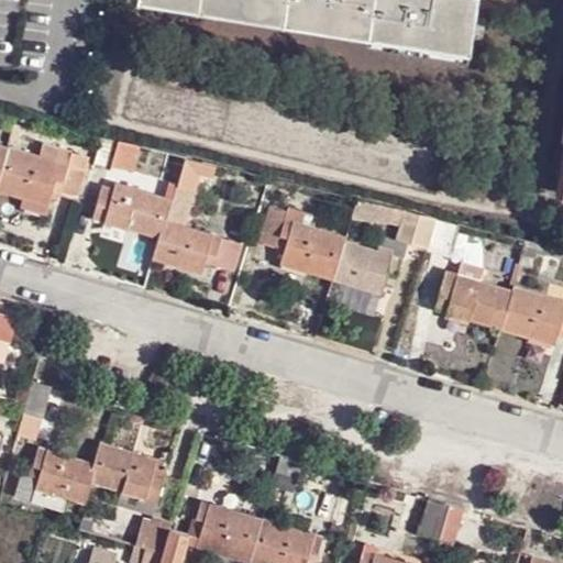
[(141,0),(140,9),(201,18),(203,0),(141,0)]
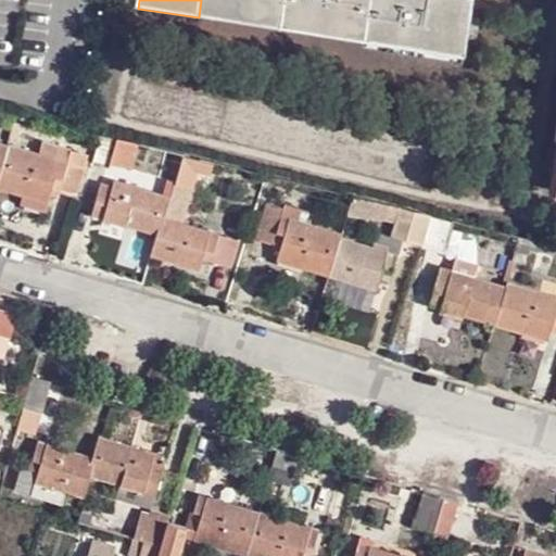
[(201,0),(199,17),(282,29),(286,0),(201,0)]
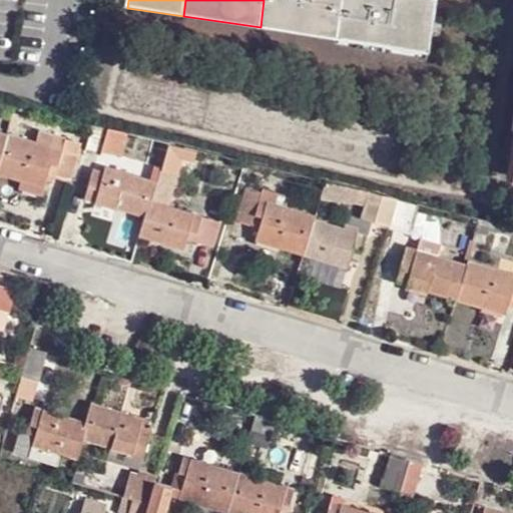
[(264,0),(261,27),(341,39),(346,0),(264,0)]
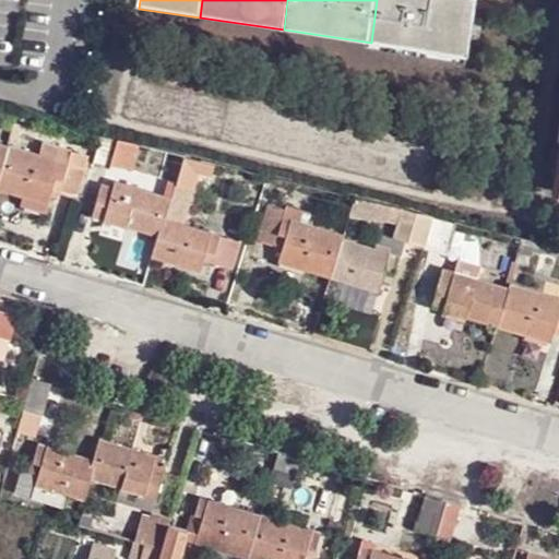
[(377,0),(371,43),(472,58),(480,0),(377,0)]
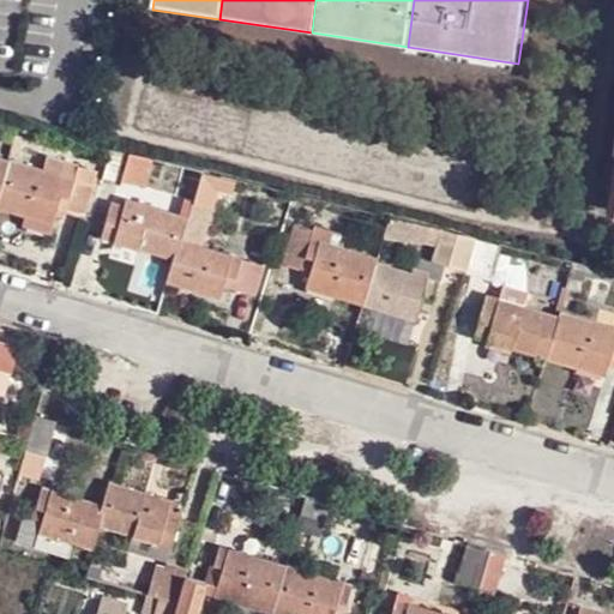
[(124,188),(132,156),(113,151),(103,182),(124,188)]
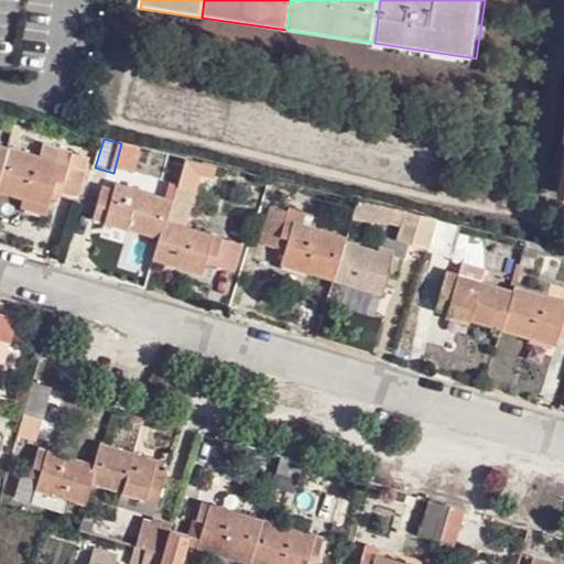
[(65,165),(8,149),(0,174),(0,191),(47,205),(54,192),(77,197),(89,158),(69,152),(65,165)]
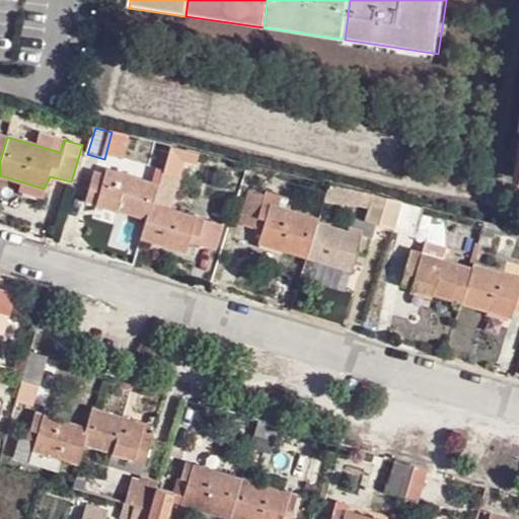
[(181,176),(189,150),(171,146),(165,171),(181,176)]
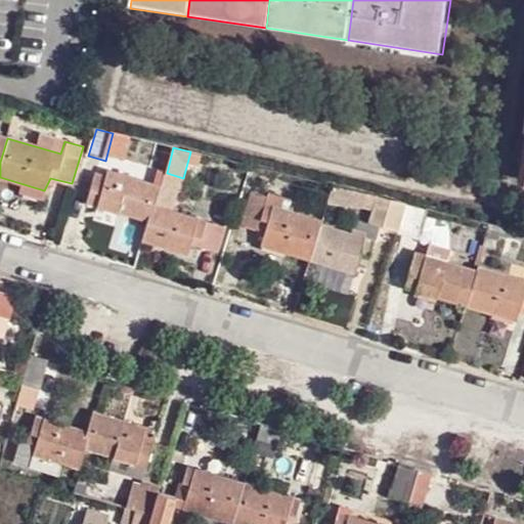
[(153,202),(158,185),(106,171),(104,176),(94,173),(86,202),(147,219),(153,202)]
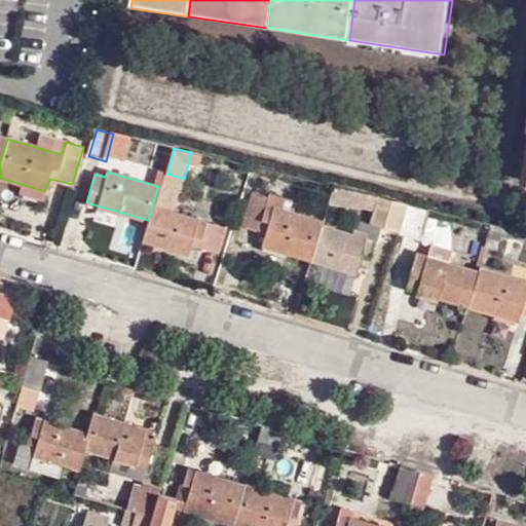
[(260,245),(311,260),(322,225),(323,222),(268,204),(270,198),(253,192),(243,226),(265,232),(260,245)]
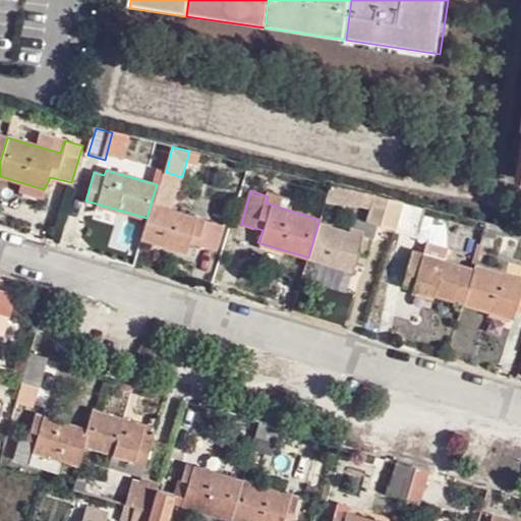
[(373,204),(385,208),(386,197),(377,194),(373,204)]
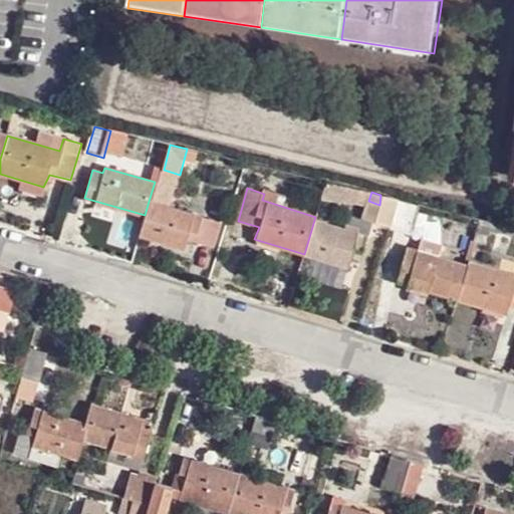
[(400,201),(400,200),(380,195),(379,205),(376,220),(392,225),(400,201)]
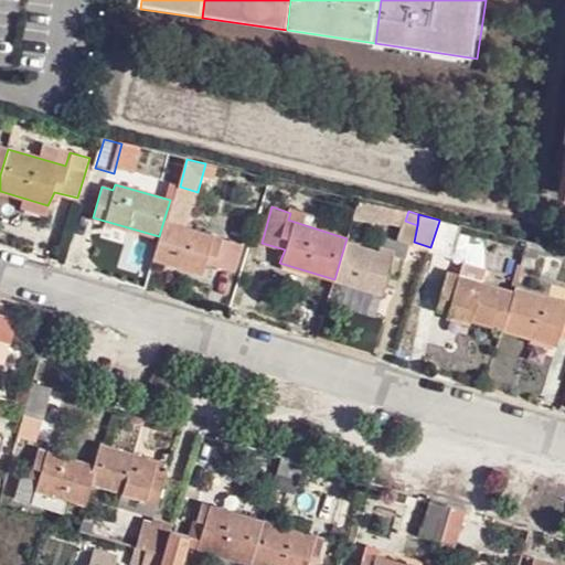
[(159,236),(152,257),(202,272),(206,263),(235,270),(244,243),(164,217),(159,236)]
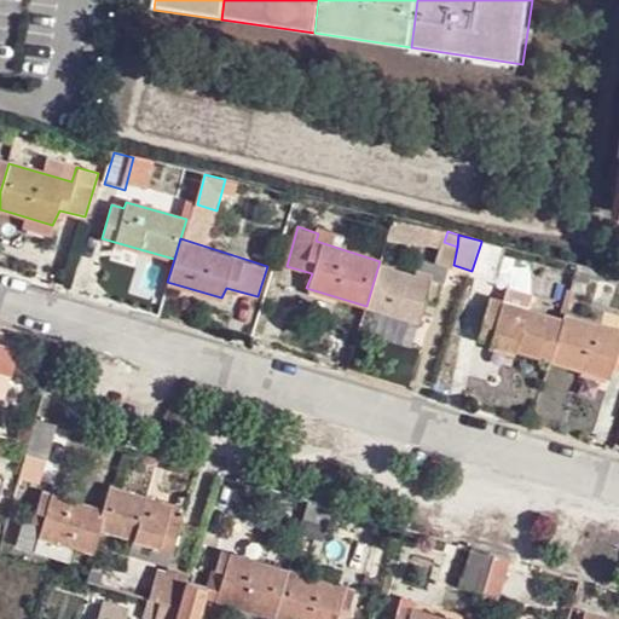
[(502,247),(481,241),(481,242),(473,276),(492,282),(502,247)]
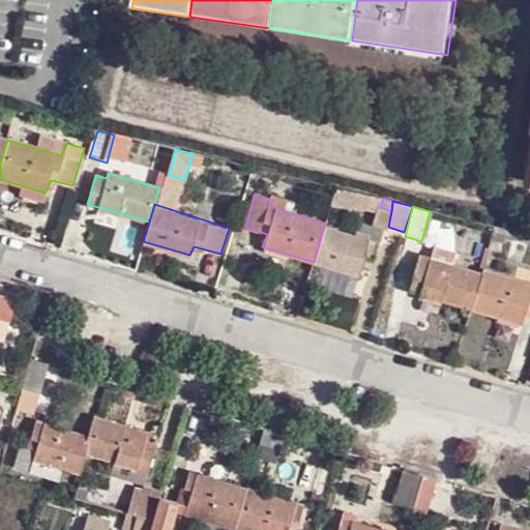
[(324,227),(314,262),(379,283),(391,246),(324,227)]
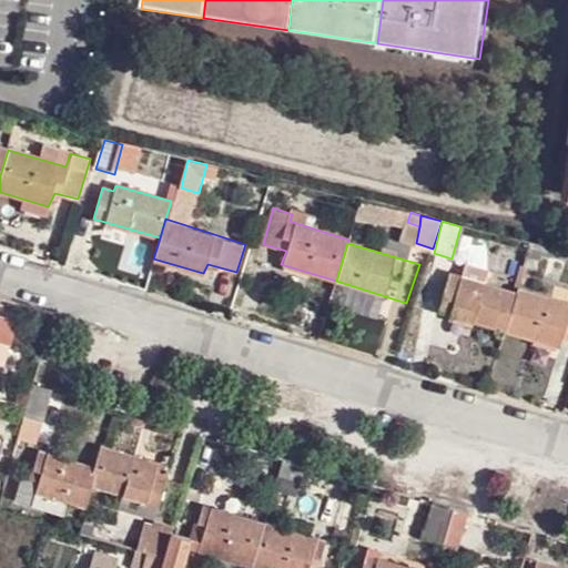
[(438,310),(505,330),(516,291),(463,276),(459,284),(446,280),(438,310)]
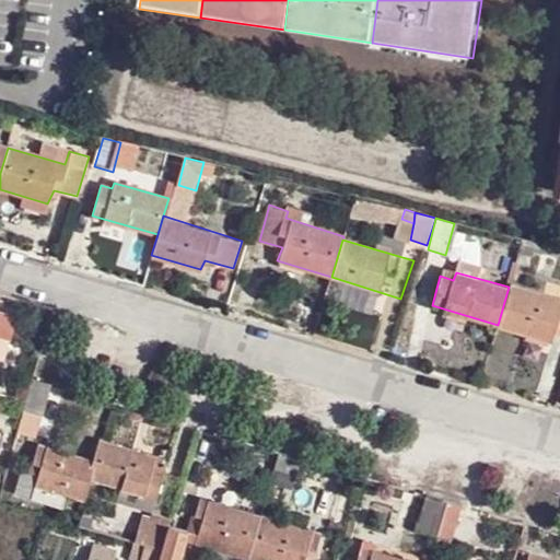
[(559,298),(512,283),(510,283),(509,287),(498,325),(553,341),(557,328),(559,328),(559,298)]
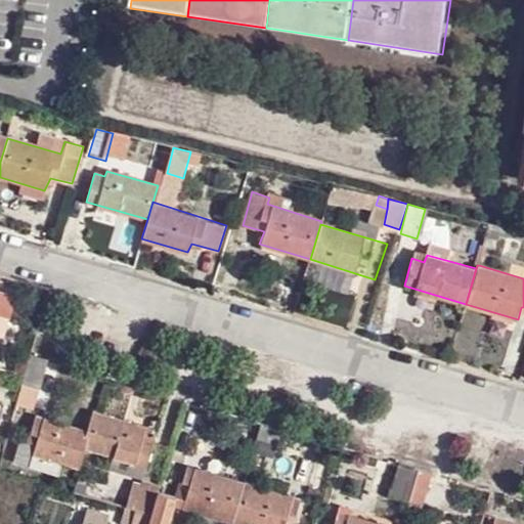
[(0,290),(0,315),(10,318),(16,296),(0,290)]
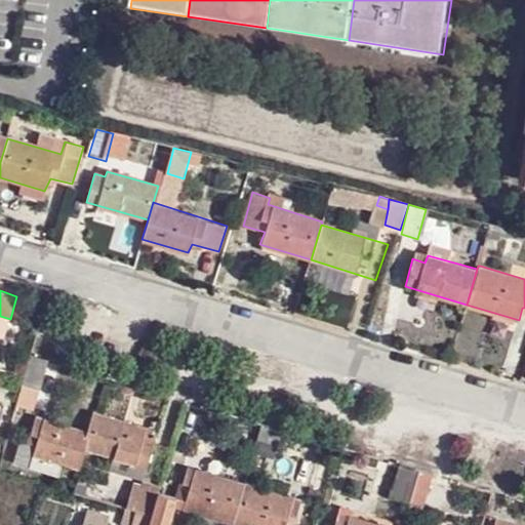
[(32,357),(30,355),(25,375),(22,385),(24,386),(39,391),(48,361),(32,357)]
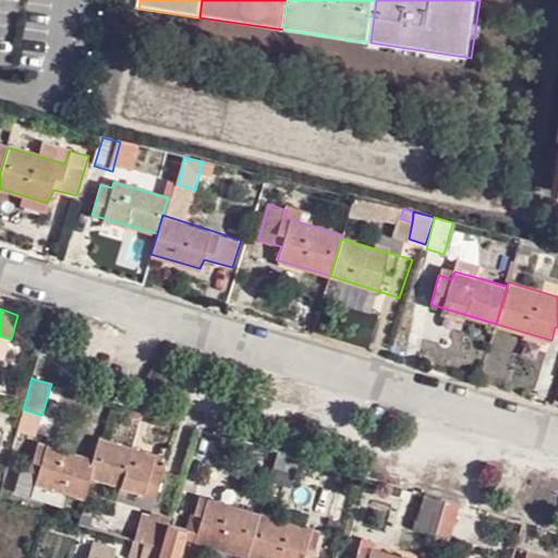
[(23,409),(15,432),(35,437),(41,415),(25,410),(23,409)]
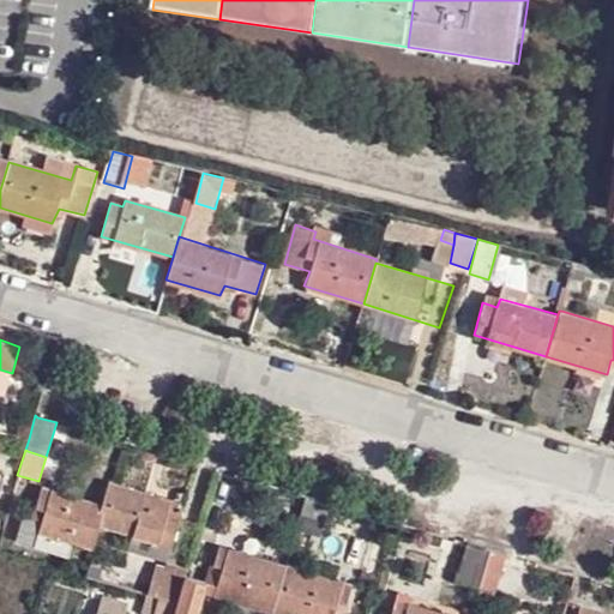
[(184,505),(110,483),(103,506),(97,528),(170,548),(184,505)]
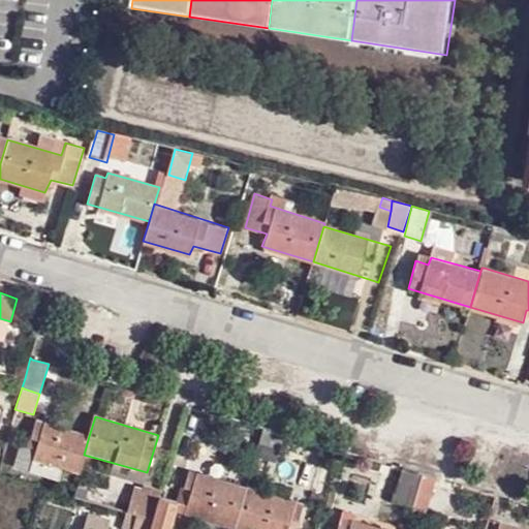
[(34,460),(79,473),(84,455),(89,436),(36,421),(29,446),(37,448),(34,460)]
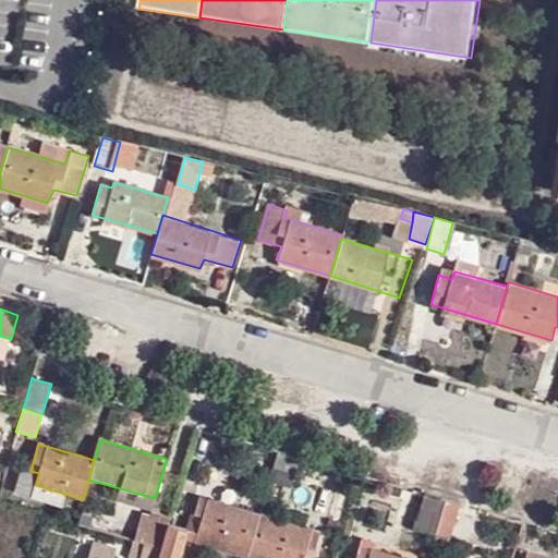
[(300,456),(278,449),(269,477),(291,484),(300,456)]
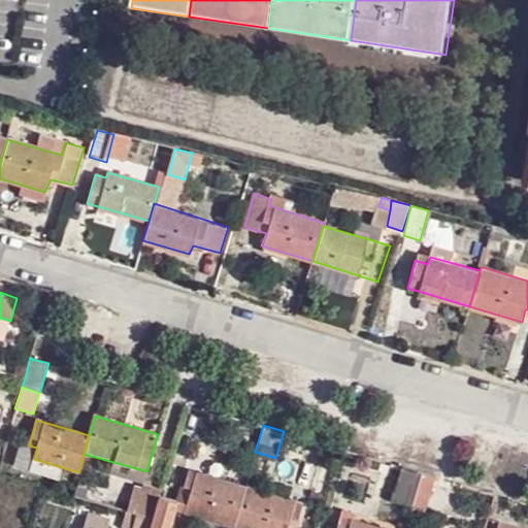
[(245,486),(169,463),(161,491),(183,497),(179,510),(233,527),(234,526),(245,486)]
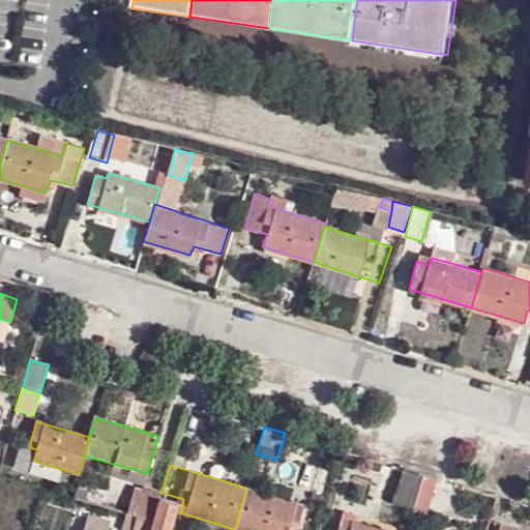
[(423,474),(405,468),(394,500),(414,507),(417,495),(423,474)]
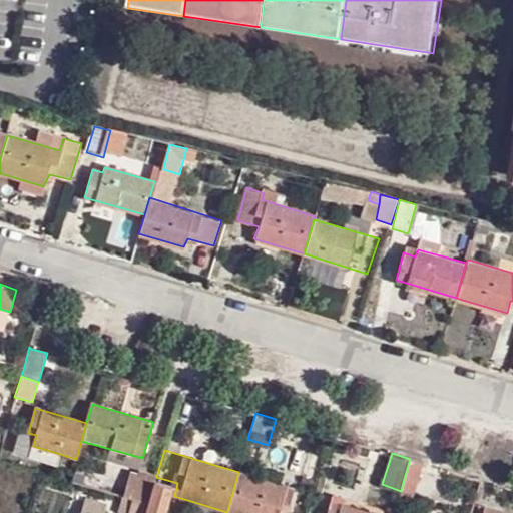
[(419,484),(425,463),(410,459),(404,479),(419,484)]
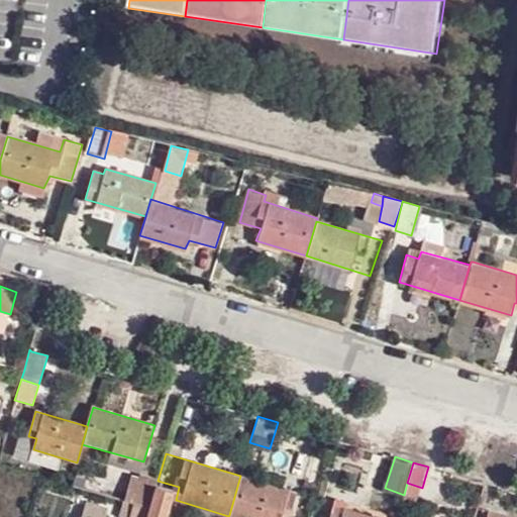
[(288,516),(297,493),(240,476),(229,515),(236,516),(288,516)]
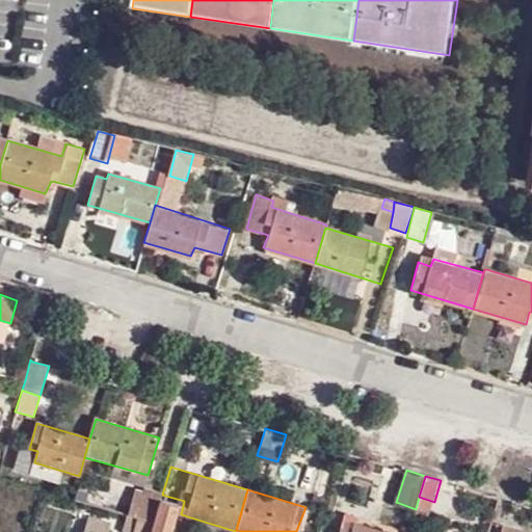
[(142,493),(135,520),(136,521),(153,525),(161,499),(142,493)]
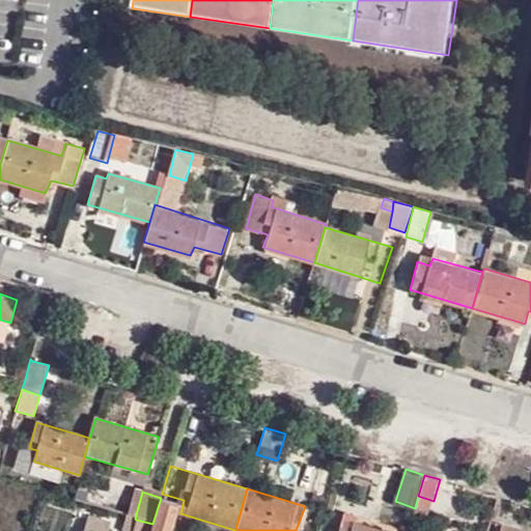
[(161,498),(152,524),(150,530),(170,530),(178,503),(161,498)]
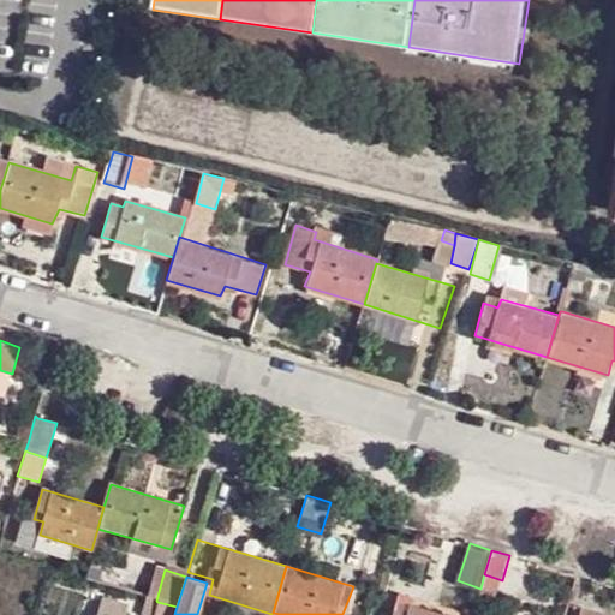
[(174,614),(177,607),(157,602),(153,614),(174,614)]
